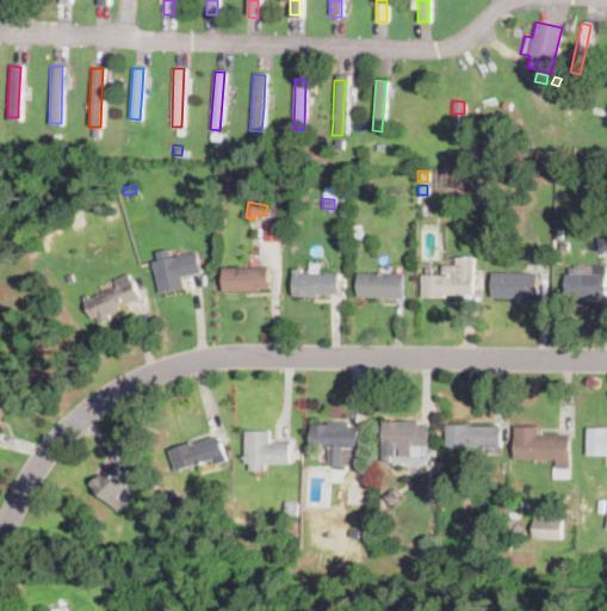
[(452,213),(452,214),(435,213),(437,203),(452,203),(452,213)]
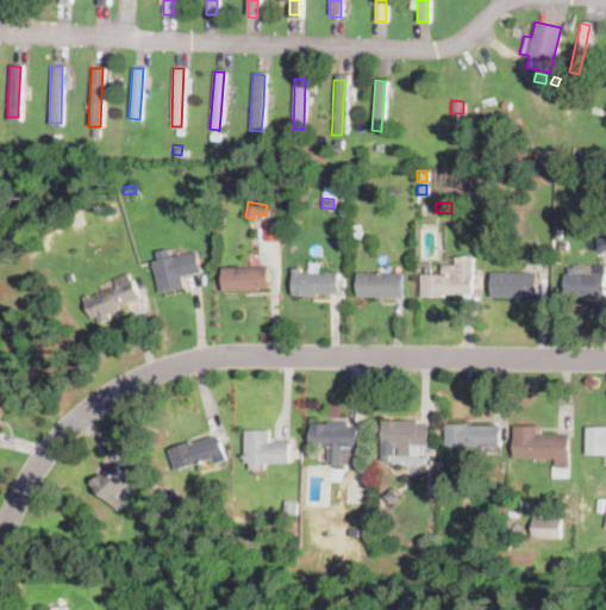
[(280,207),(277,216),(270,213),(273,205),(280,207)]
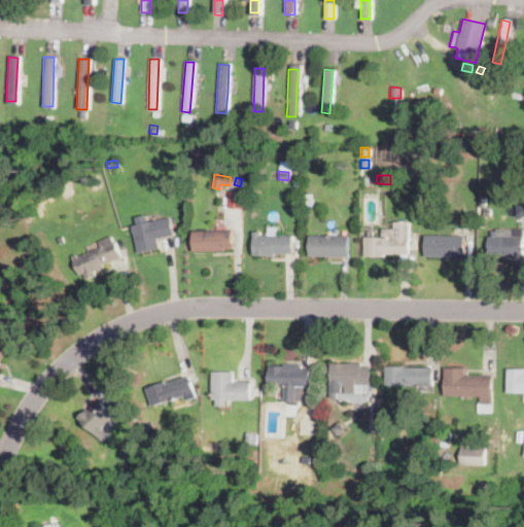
[(226,207),(240,208),(241,190),(228,189),(226,207)]
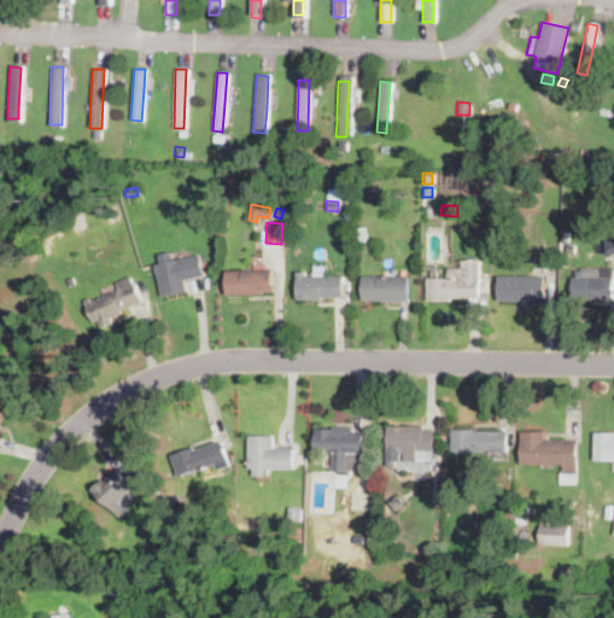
[(161,297),(153,264),(196,255),(200,274),(182,279),(185,291),(161,297)]
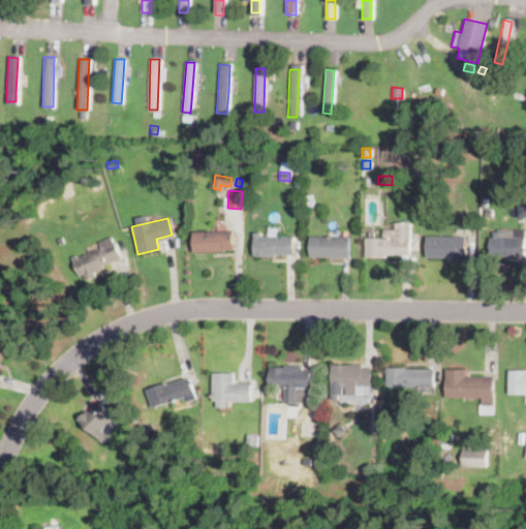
[(409,238),(409,240),(409,254),(384,254),(384,257),(365,257),(365,238),(367,238),(367,231),(372,231),(372,238),(382,238),(382,229),(394,229),(394,222),(409,223),(409,238)]
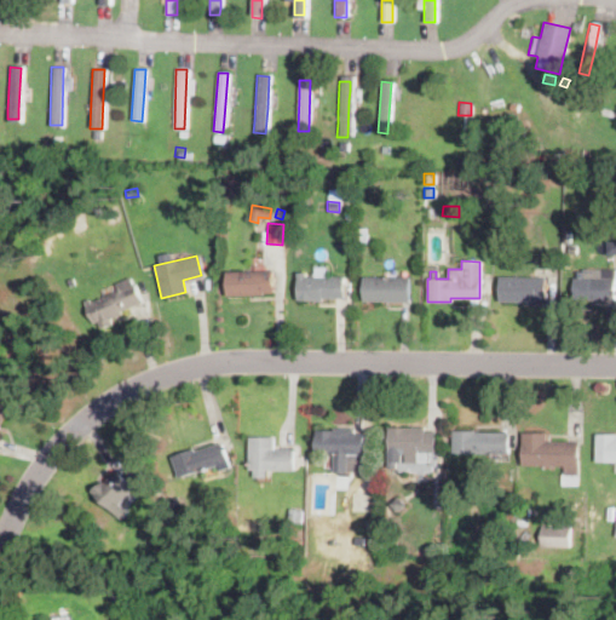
[(612,279),(612,286),(612,300),(571,299),(571,298),(571,270),(582,270),(582,279),(599,280),(599,269),(614,270),(612,279)]
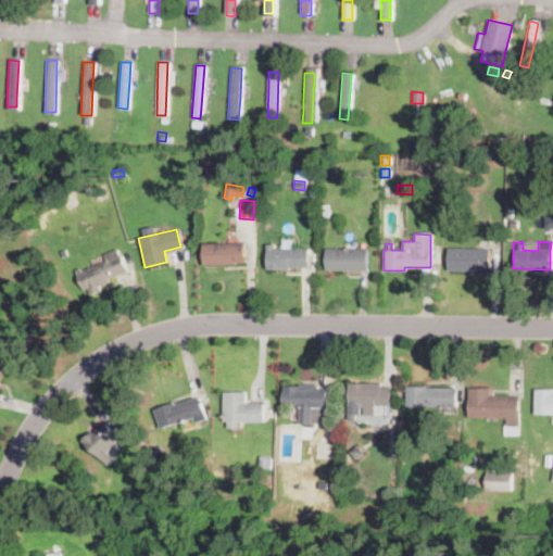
[(217,265),(202,265),(202,243),(243,242),(243,263),(234,263),(234,265),(217,265)]
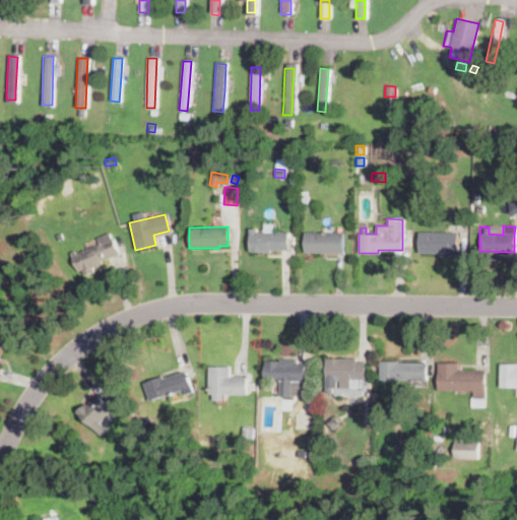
[(287,250),(268,250),(268,253),(248,253),(249,229),(256,229),(256,232),(287,233),(287,250)]
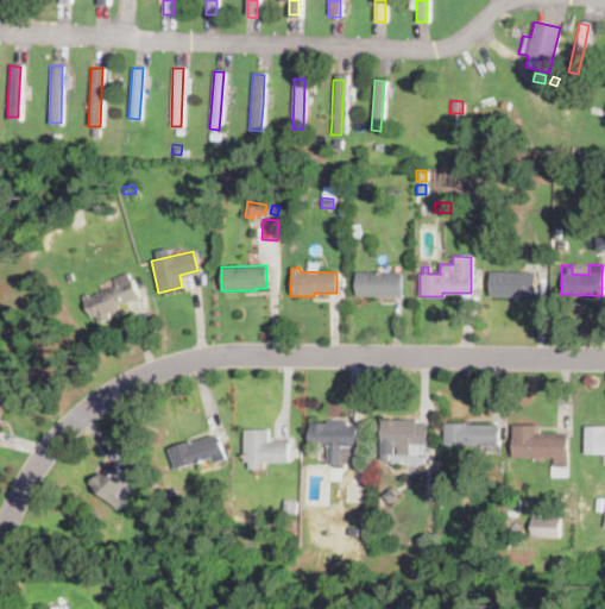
[(134,289),(138,297),(120,306),(126,320),(104,330),(98,316),(90,320),(80,295),(87,293),(88,296),(114,286),(112,278),(127,271),(134,289)]
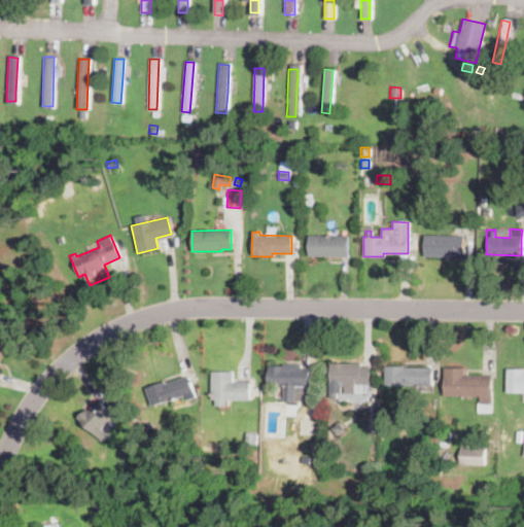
[(347,253),(347,256),(308,256),(308,235),(347,236),(347,253)]
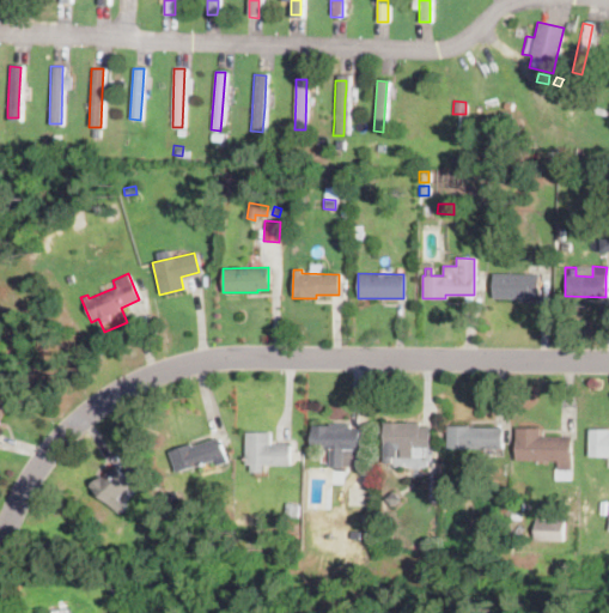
[(537,295),(528,296),(528,299),(492,298),(492,274),(537,275),(537,295)]
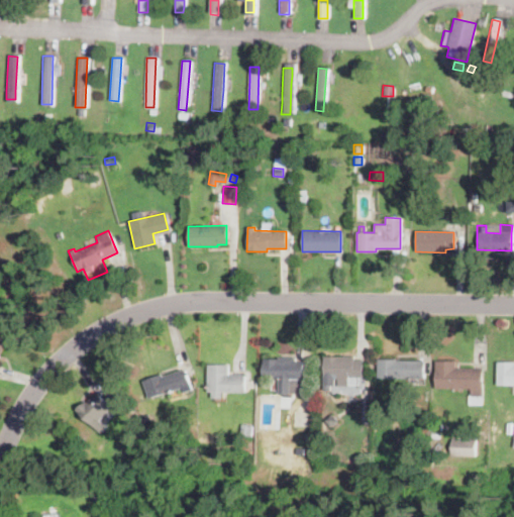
[(304,358),(304,359),(303,379),(299,379),(299,394),(277,394),(278,379),(262,378),(263,358),(276,358),(276,356),(304,357),(304,358)]
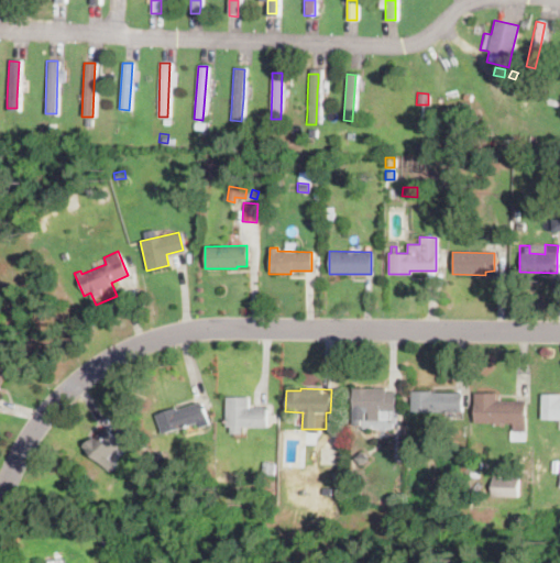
[(384,388),(384,392),(394,392),(393,411),(387,411),(387,420),(379,419),(379,420),(368,420),(368,414),(363,414),(363,420),(358,420),(358,426),(351,426),(352,388),(373,389),(373,388),(384,388)]
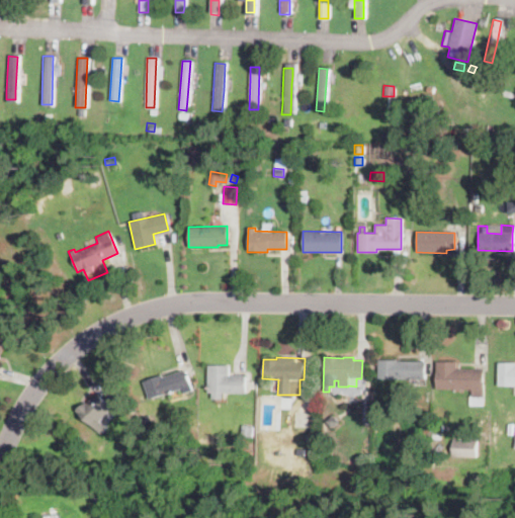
[(396,361),(423,361),(424,378),(377,378),(377,360),(396,360),(396,361)]
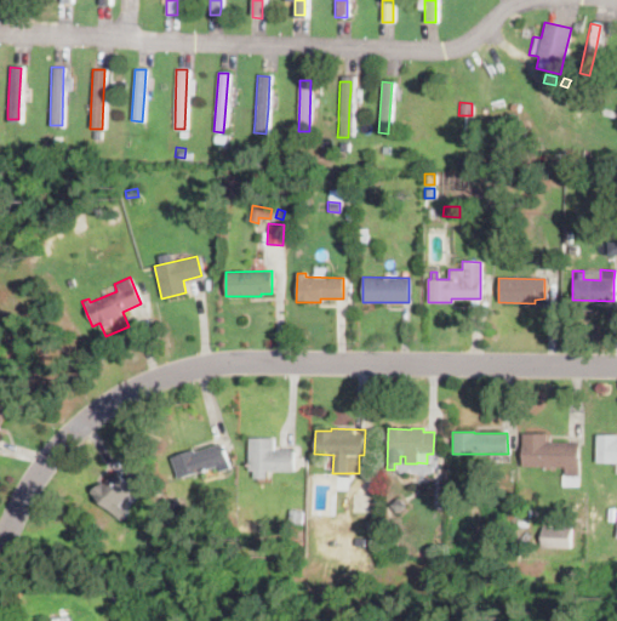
[(577,459),(577,486),(561,486),(561,474),(564,474),(564,467),(521,466),(521,444),(521,433),(546,433),(546,442),(578,442),(577,459)]
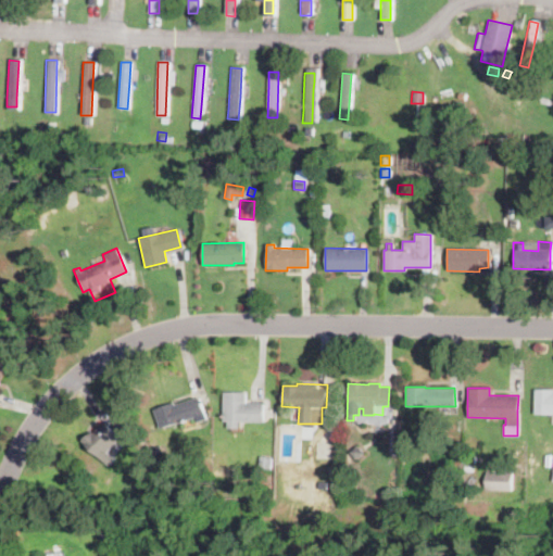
[(552,414),(533,414),(533,389),(552,389),(552,393),(552,414)]
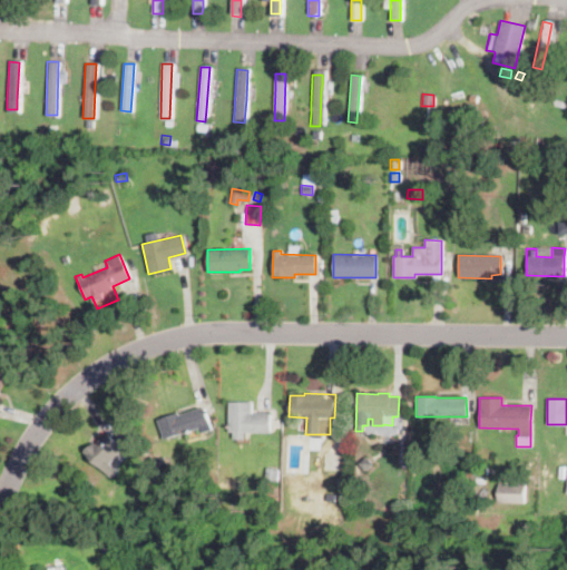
[(269,431),(269,432),(227,432),(227,422),(227,402),(251,402),(250,415),(270,415),(269,431)]
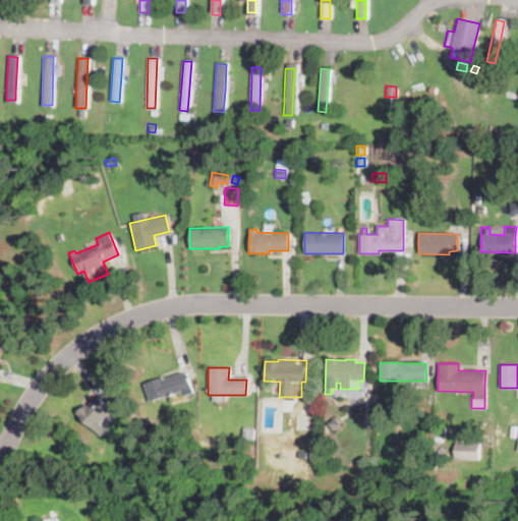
[(186,374),(189,384),(192,393),(183,396),(181,391),(150,401),(144,384),(162,377),(163,380),(185,371),(186,374)]
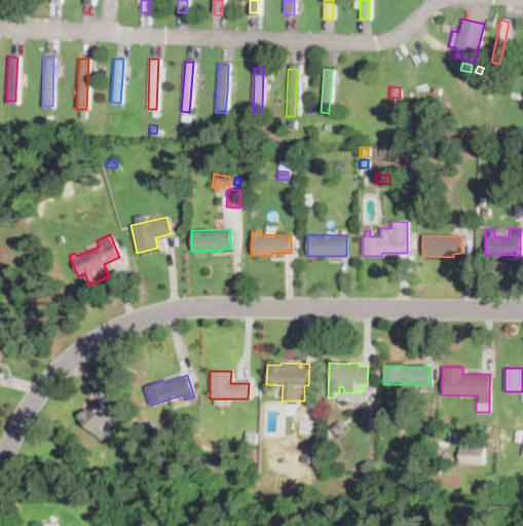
[(105,406),(107,408),(113,413),(95,435),(76,418),(85,408),(87,410),(91,405),(94,406),(99,400),(105,406)]
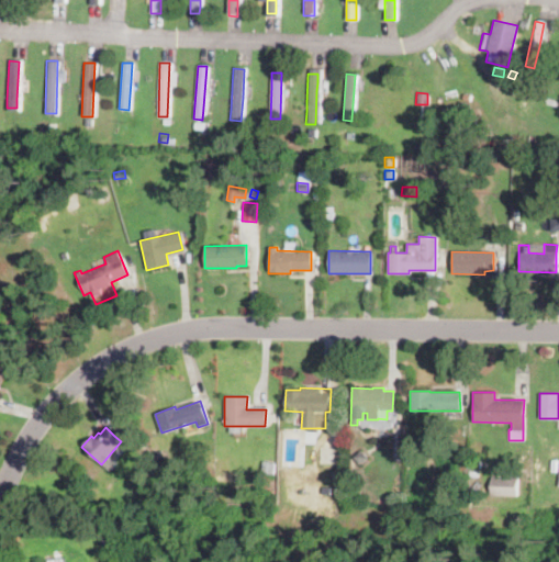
[(424,440),(424,453),(413,453),(413,445),(413,440),(424,440)]
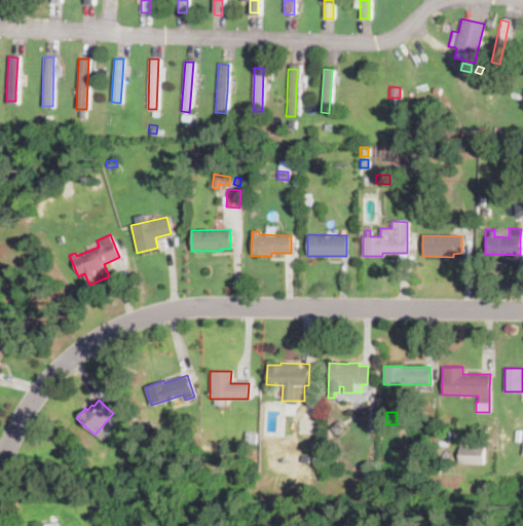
[(311,434),(296,434),(296,417),(311,417),(311,434)]
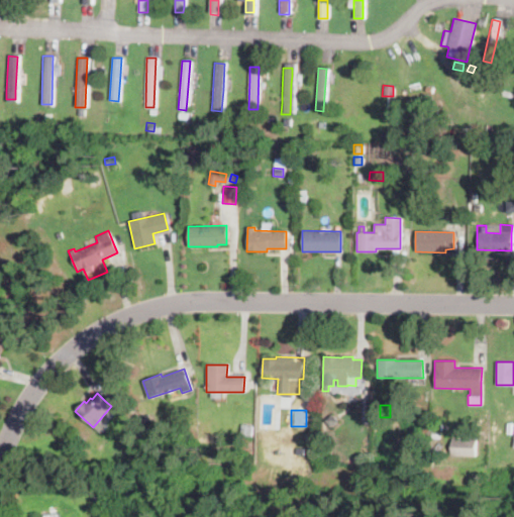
[(336,419),(328,424),(324,418),(331,413),(336,419)]
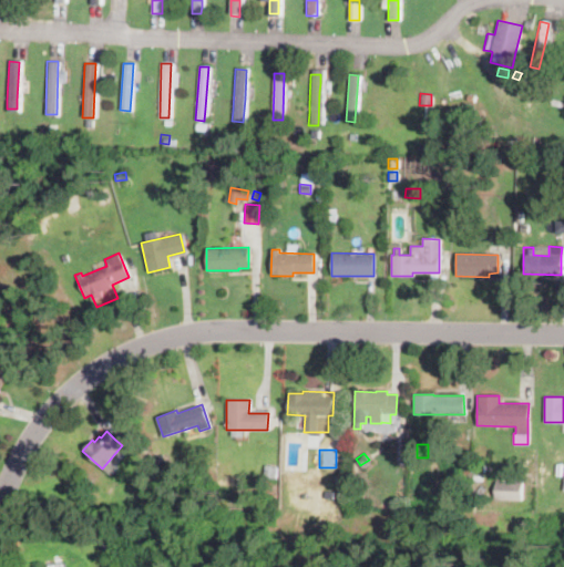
[(275,466),(274,478),(262,478),(263,465),(275,466)]
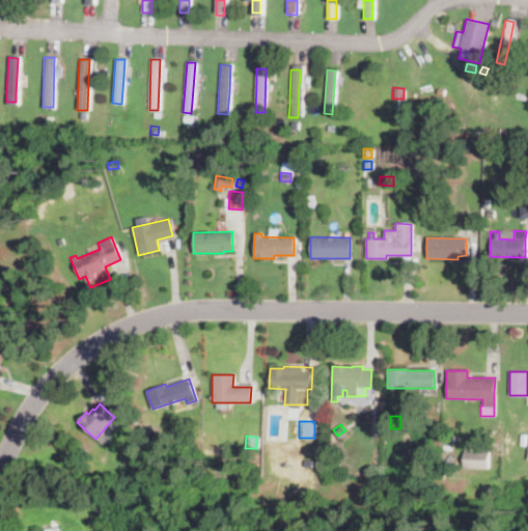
[(525,454),(518,454),(518,443),(527,443),(527,454),(525,454)]
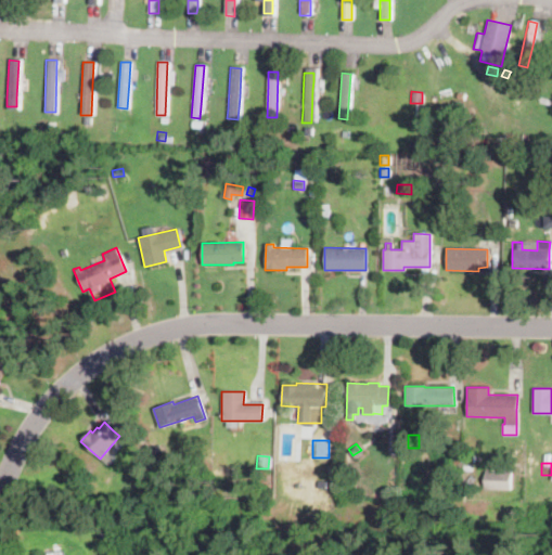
[(476,477),(467,486),(461,479),(470,470),(476,477)]
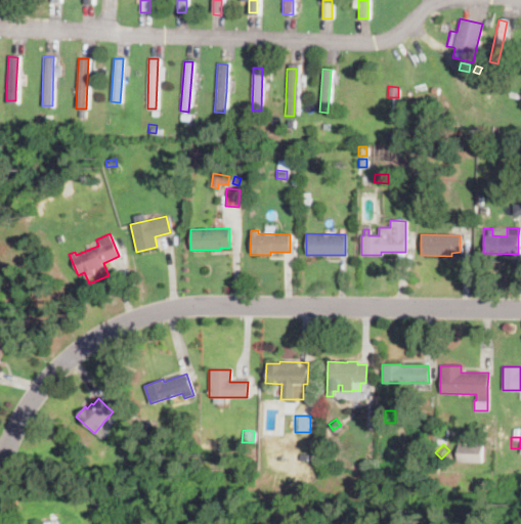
[(481,462),(457,462),(457,444),(481,444),(481,462)]
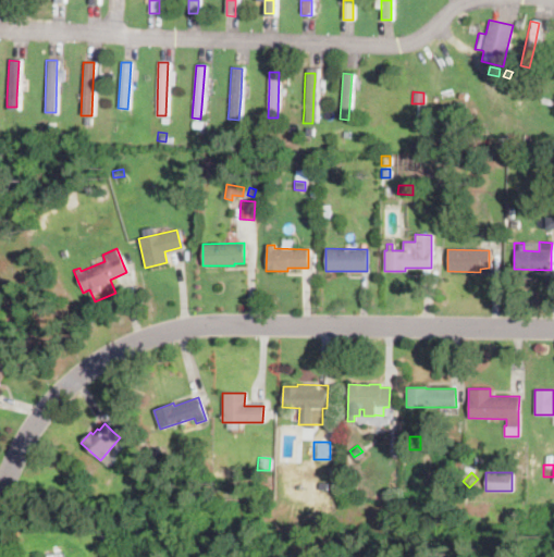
[(113,536),(113,541),(99,540),(99,532),(113,532),(113,536)]
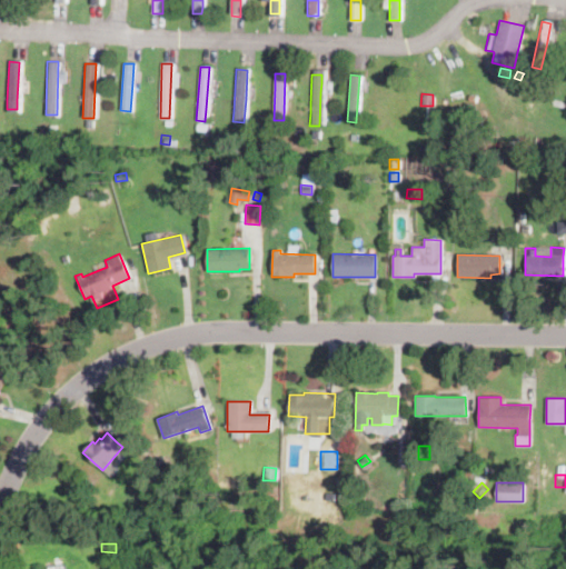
All buildings are outlined.
